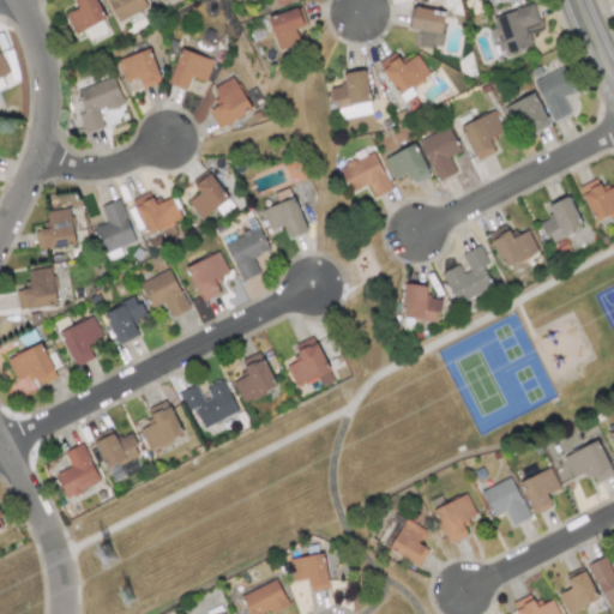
[(73,35),(85,30),(89,38),(108,30),(95,0),(73,0),(77,8),(65,13),(73,35)]
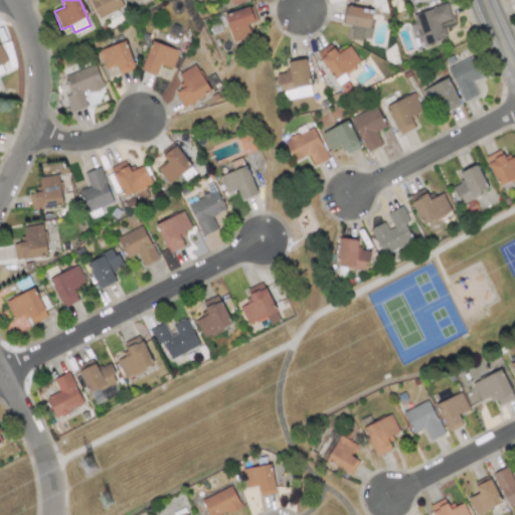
[(89,0),(98,19),(123,7),(119,0),(89,0)]
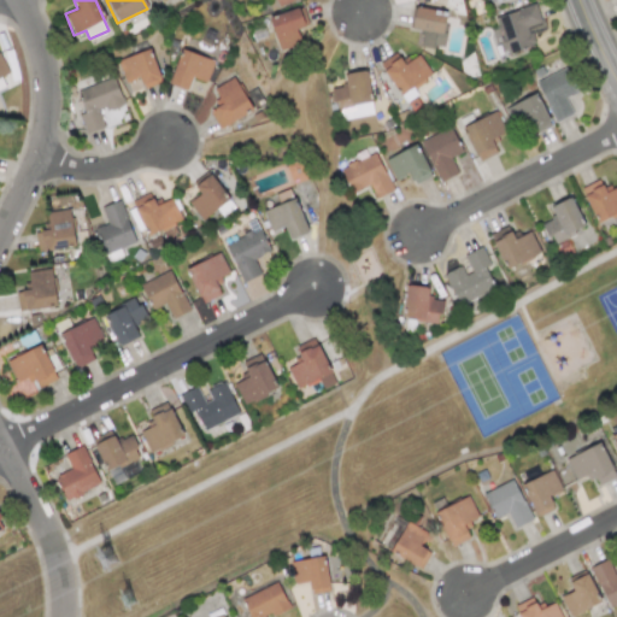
[(536,45),(532,29),(542,25),(535,4),(493,18),(505,56),(536,45)]
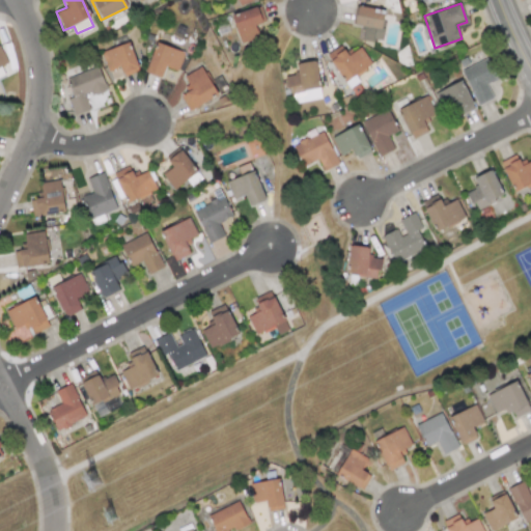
[(230,16),(242,44),(259,36),(254,25),(262,22),(256,5),(230,16)]
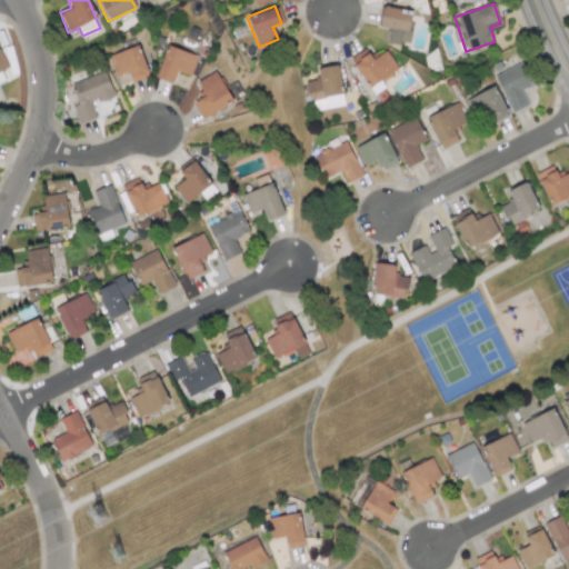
[(387,40),(408,45),(413,11),(381,6),(378,26),(389,28),(387,40)]
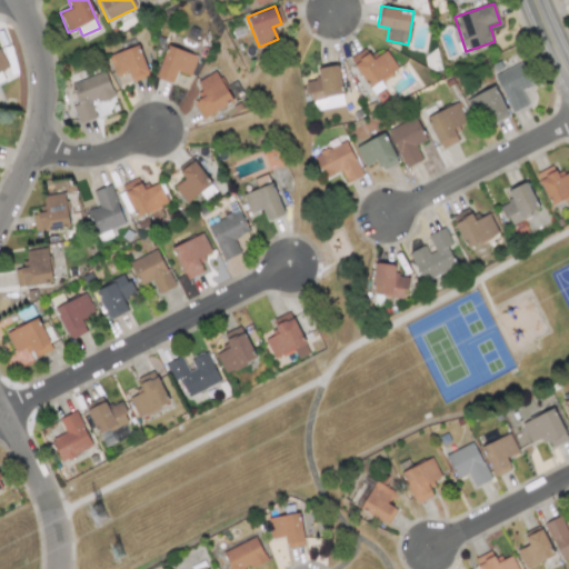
[(108,57),(116,76),(128,71),(132,82),(149,76),(137,45),(108,57)]
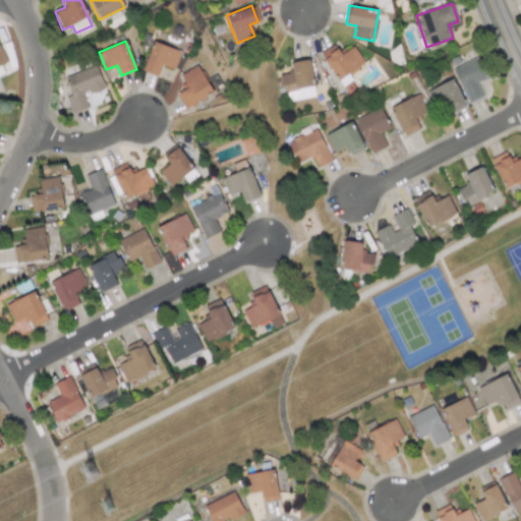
[(162,65),(173,70),(180,52),(154,42),(142,70),(158,76),(162,65)]
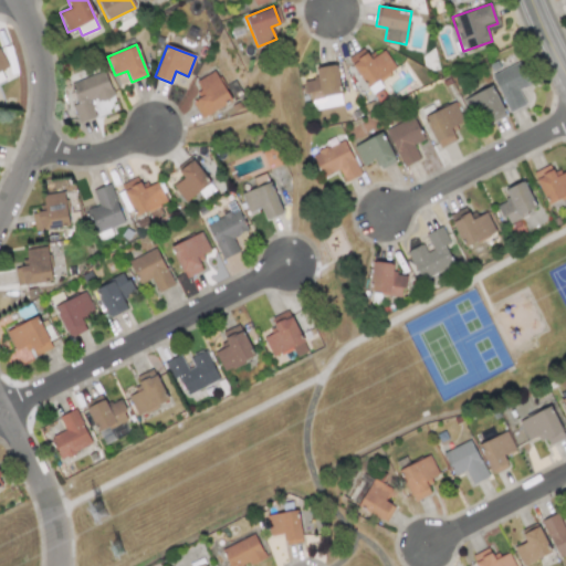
[(384,50),(370,59),(364,48),(347,59),(367,87),(396,67),(384,50)]
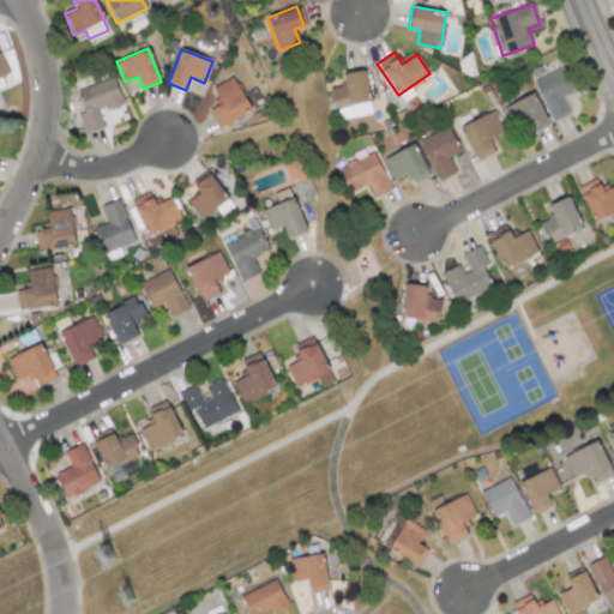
[(563,97),(573,92),(564,67),(534,79),(551,122),(570,114),(563,97)]
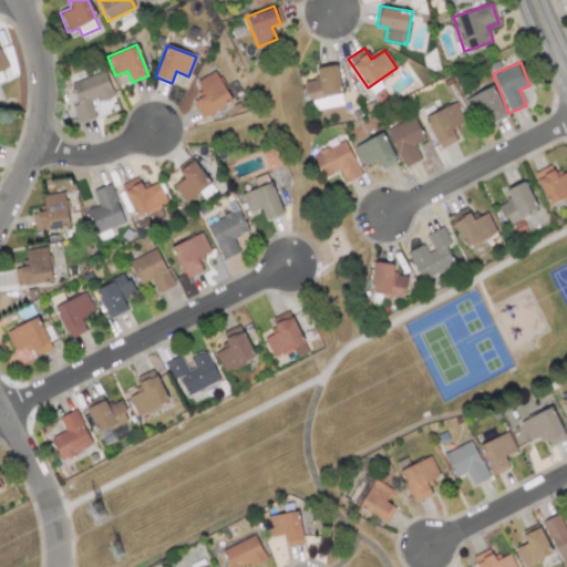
[(306,80),(308,100),(341,95),(337,65),(317,68),(318,79),(306,80)]
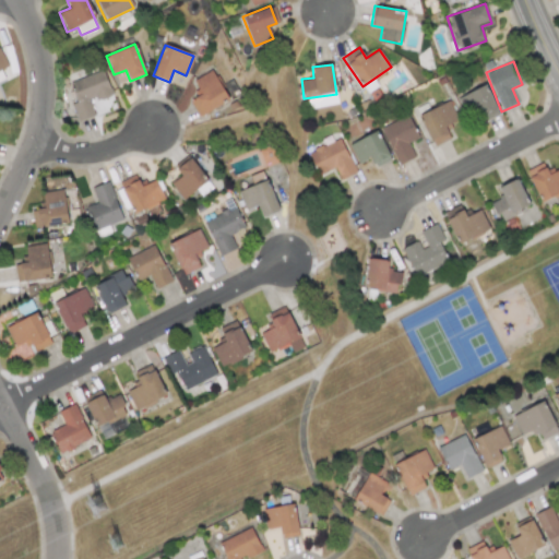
[(227,102),(213,70),(193,79),(201,95),(190,100),(198,116),(227,102)]
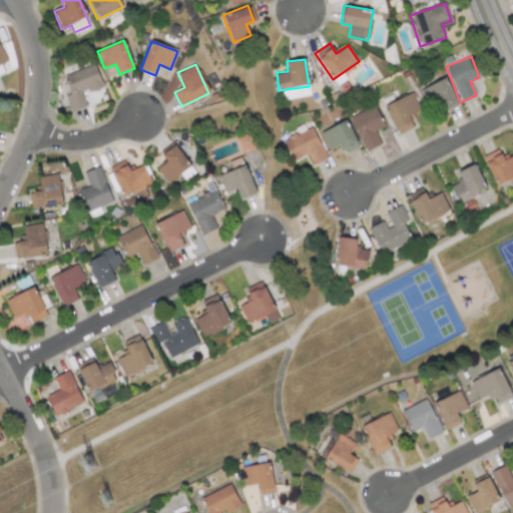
[(102,87),(95,65),(63,74),(70,94),(66,95),(71,111),(87,106),(83,93),(102,87)]
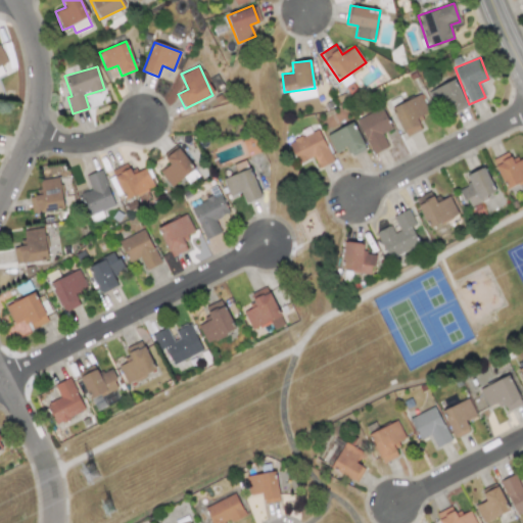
[(427,91),(439,117),(466,104),(455,79),(427,91)]
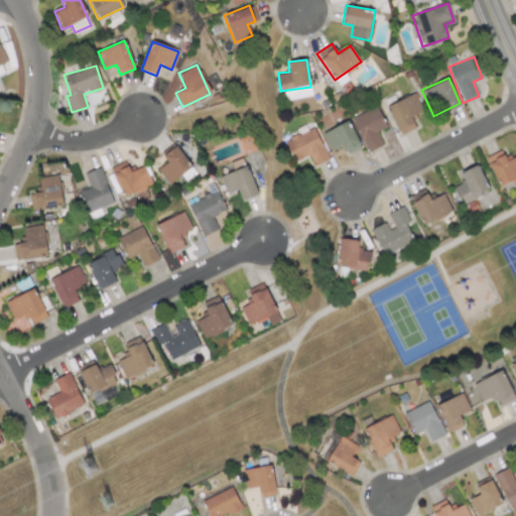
[(387,105),(399,135),(415,128),(410,116),(422,111),(415,94),(387,105)]
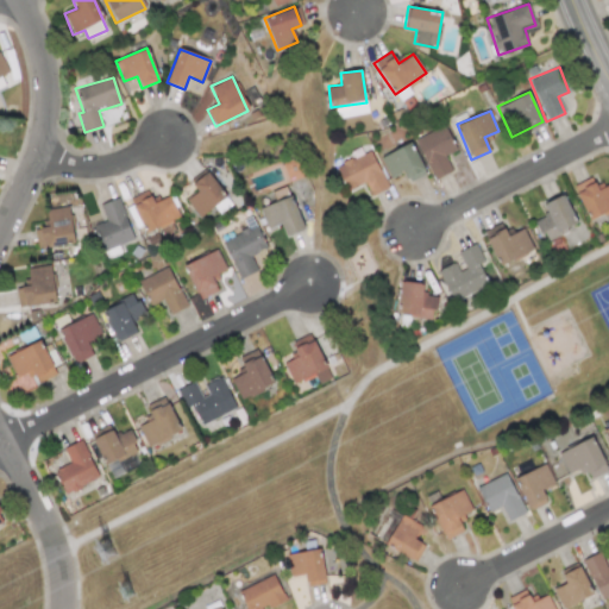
[(415,139),(434,180),(452,171),(445,155),(456,150),(444,125),(415,139)]
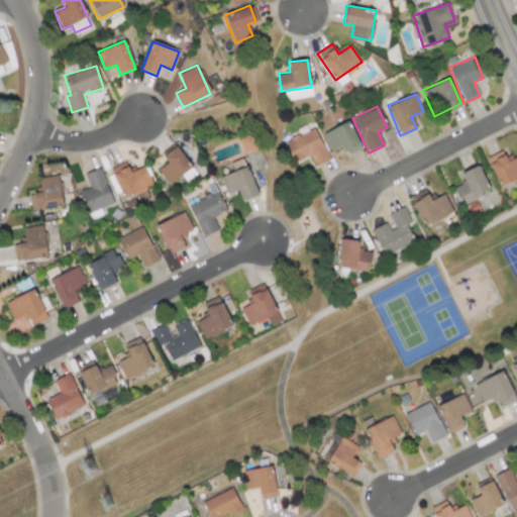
[(362,147),(348,121),(322,133),(331,151),(342,145),(346,154),(362,147)]
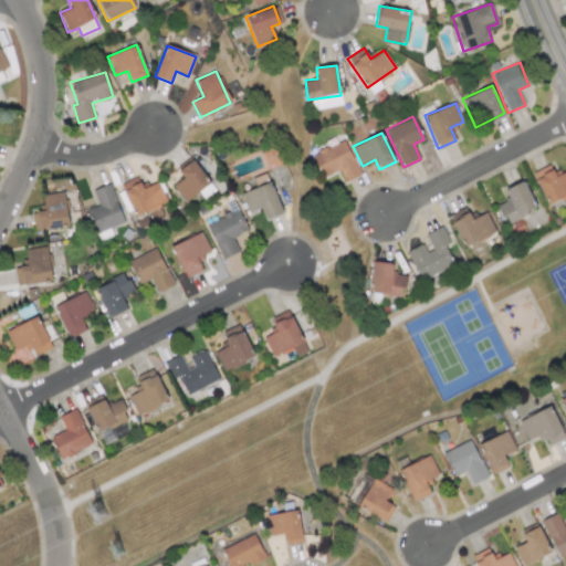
[(359,175),(345,140),(311,155),(321,177),(339,169),(344,181),(359,175)]
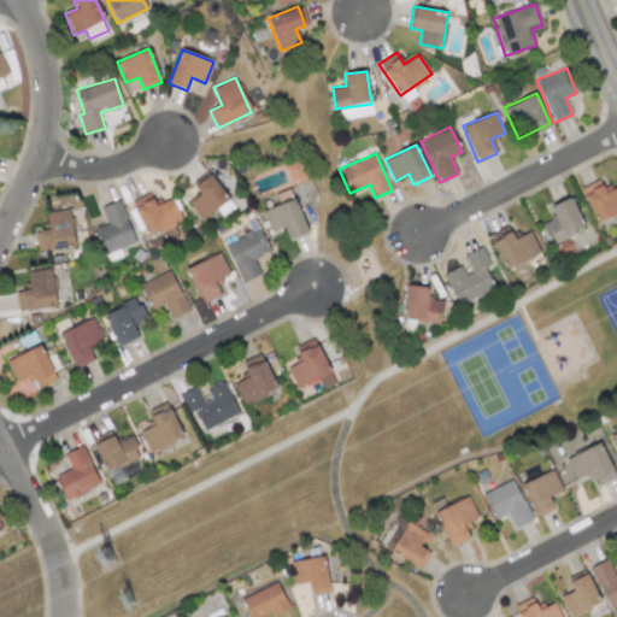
[(234,206),(209,174),(193,186),(200,194),(188,203),(201,221),(221,206),(225,212),(234,206)]
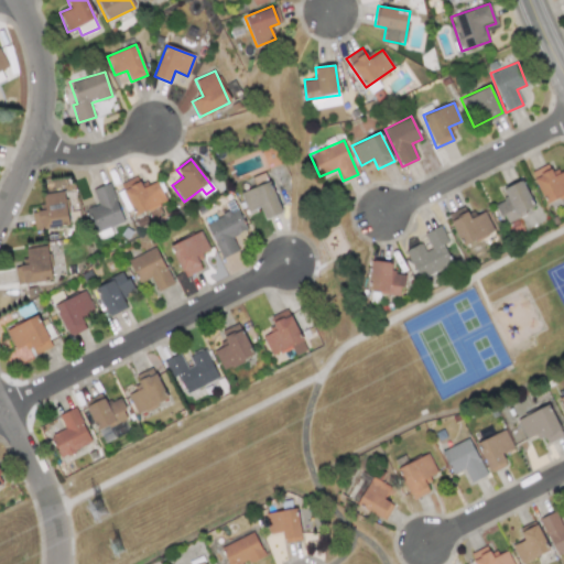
[(530,172),(545,204),(563,194),(563,170),(553,176),(548,163),(530,172)]
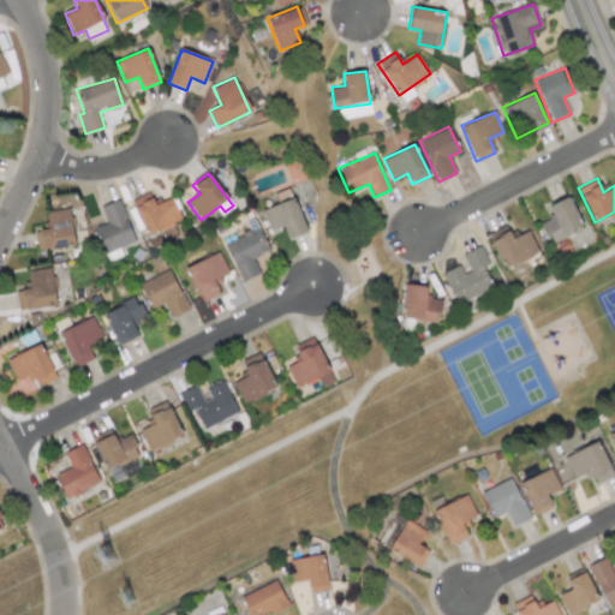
[(262,210),(270,231),(284,226),(288,239),(306,232),(290,187),(275,193),(279,204),(262,210)]
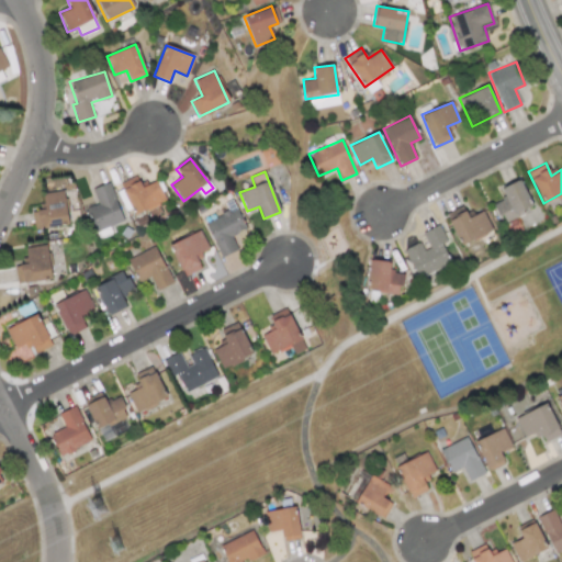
[(120,182),(132,214),(165,202),(157,181),(141,187),(137,176),(120,182)]
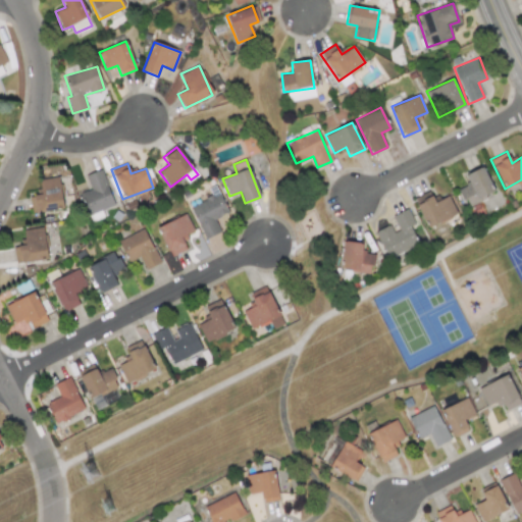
[(465,174),(469,184),(459,189),(467,205),(494,193),(482,166),(465,174)]
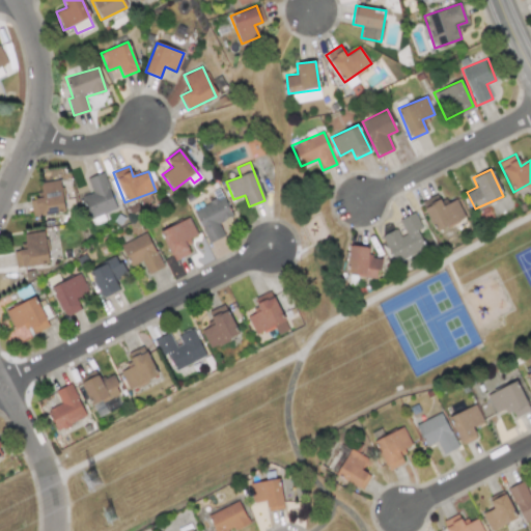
[(86,178),(91,192),(80,197),(88,220),(116,208),(103,172),(86,178)]
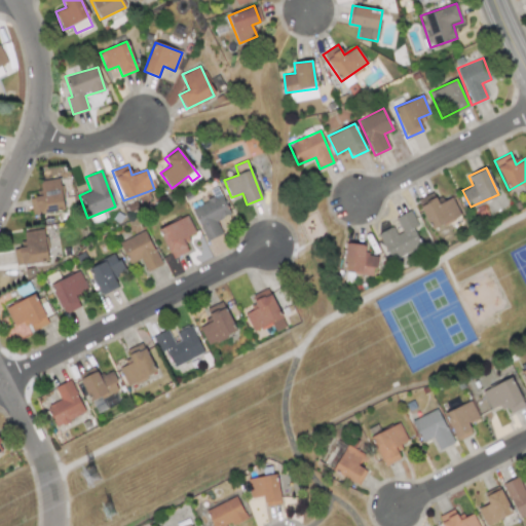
[(39,181),(41,195),(29,197),(32,214),(64,210),(60,178),(39,181)]
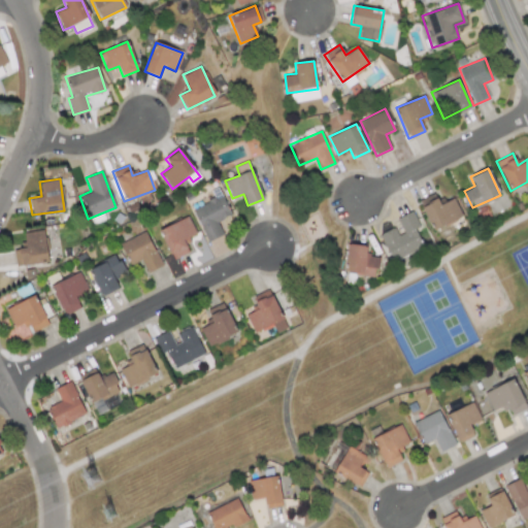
[(462,218),(455,198),(439,204),(435,194),(420,200),(431,229),(462,218)]
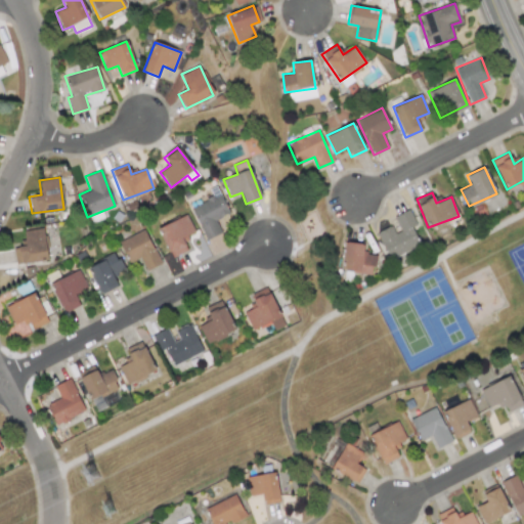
[(206,241),(221,233),(215,219),(229,213),(220,193),(190,207),(206,241)]
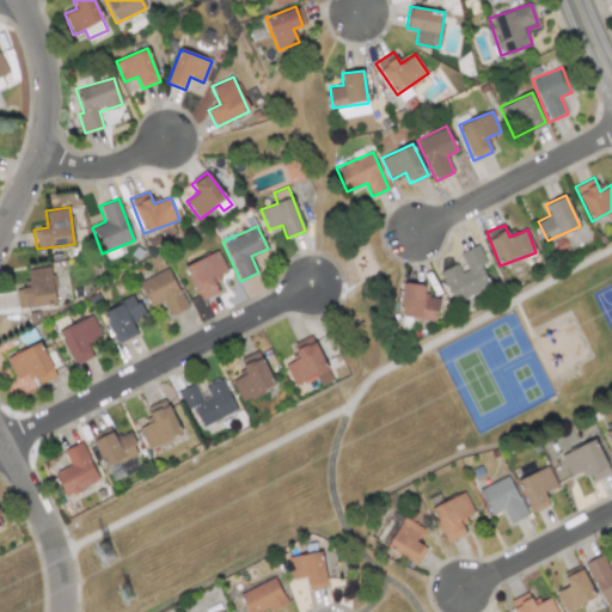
[(454,303),(490,287),(481,265),(485,263),(478,245),(458,254),(461,262),(440,271),(454,303)]
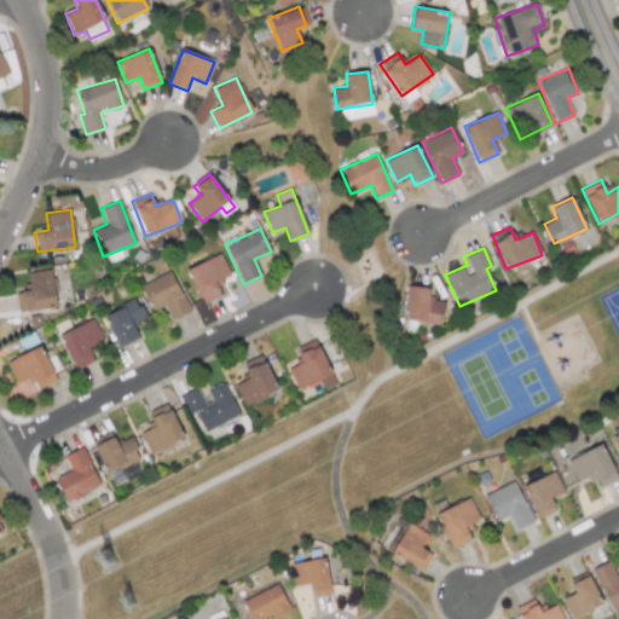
[(215,281),(230,275),(220,254),(186,270),(202,305),(221,295),(215,281)]
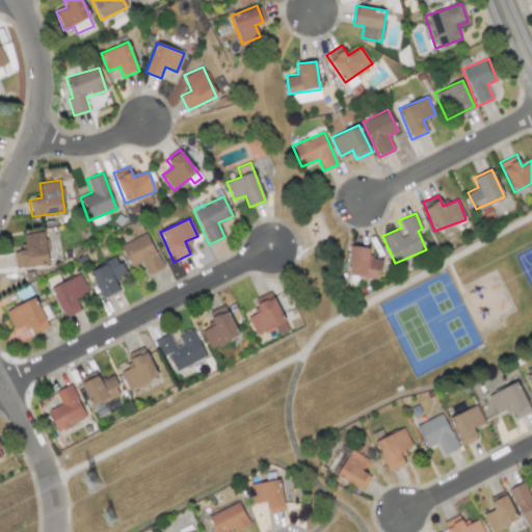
[(43,232),(23,235),(26,249),(14,251),(16,269),(48,264),(43,232)]
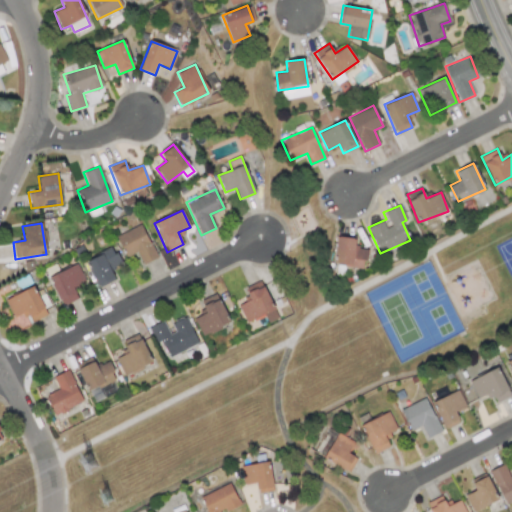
[(137,252),(143,264),(157,258),(141,224),(116,236),(126,257),(137,252)]
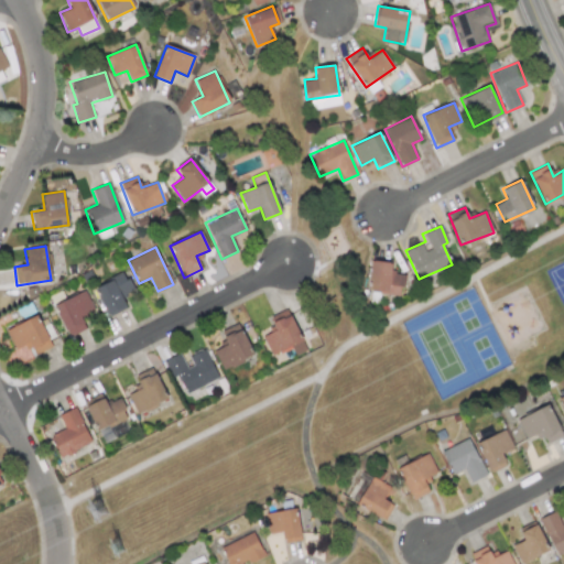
[(401,295),(403,274),(390,272),(391,262),(372,261),(369,292),(401,295)]
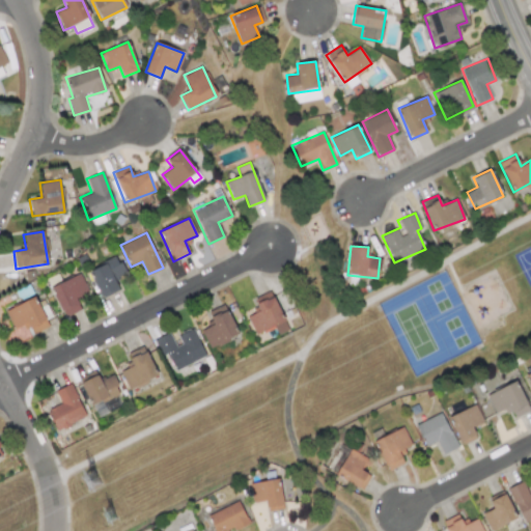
[(101,298),(119,290),(114,278),(124,274),(118,258),(89,269),(101,298)]
